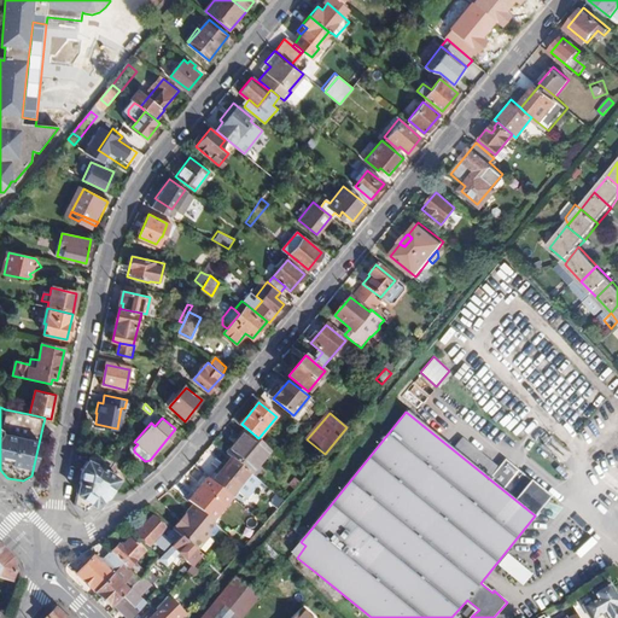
[(227,452),(252,473),(272,453),(242,433),(227,452)]
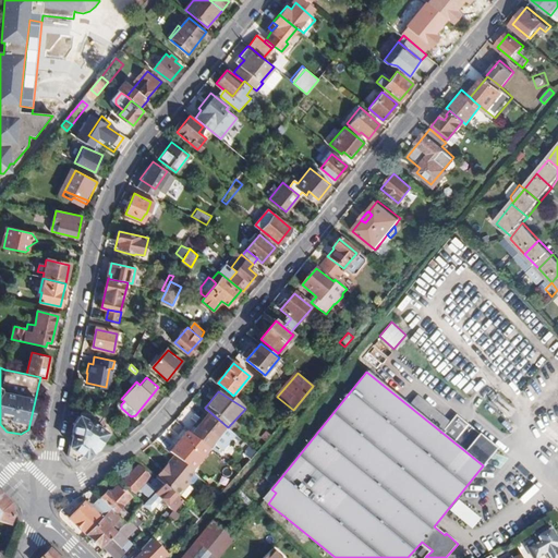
[(107,414),(83,410),(75,424),(68,456),(76,462),(97,448),(107,432),(111,435),(118,424),(107,414)]
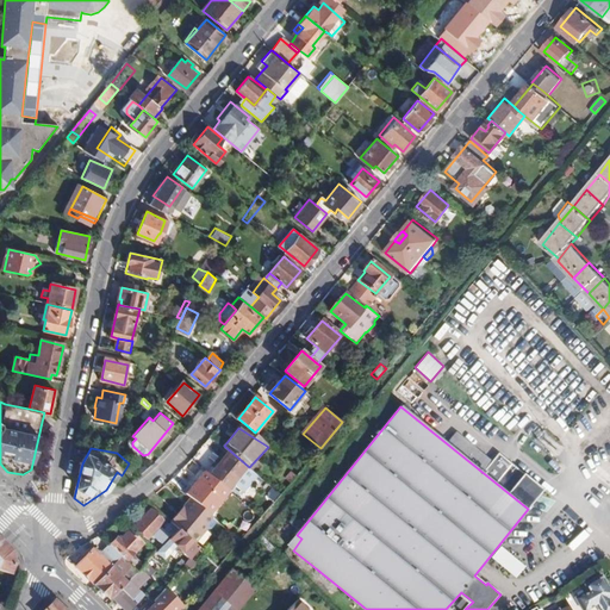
[(210,474),(228,490),(231,485),(246,468),(229,452),(210,474)]
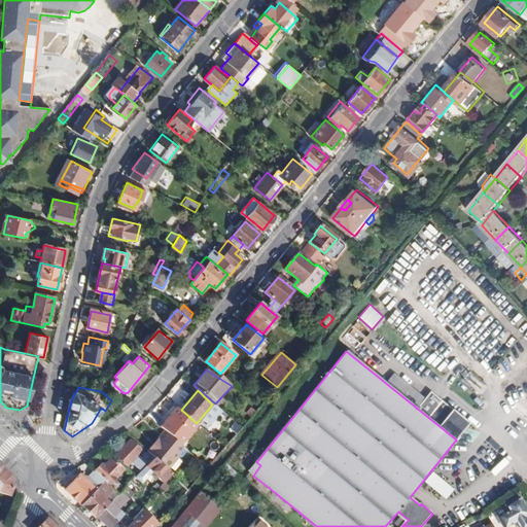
[(221,412),(212,405),(200,419),(210,427),(221,412)]
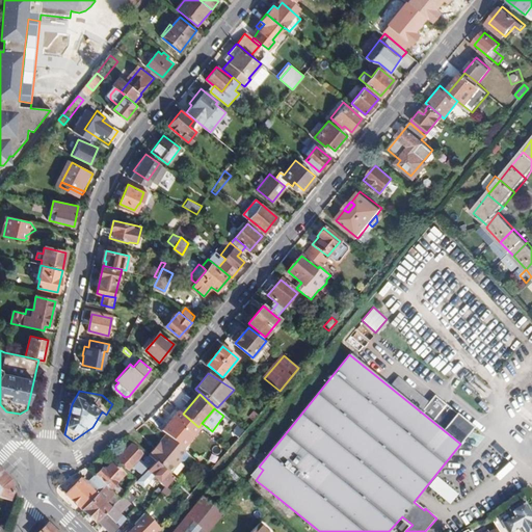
[(236,435),(239,437),(245,431),(238,426),(235,430),(236,435)]
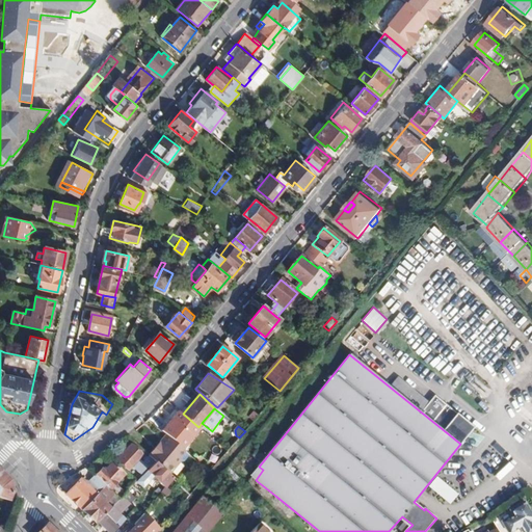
[(185,462),(190,456),(180,447),(169,437),(164,444),(161,442),(149,456),(155,462),(168,476),(180,462),(185,462)]
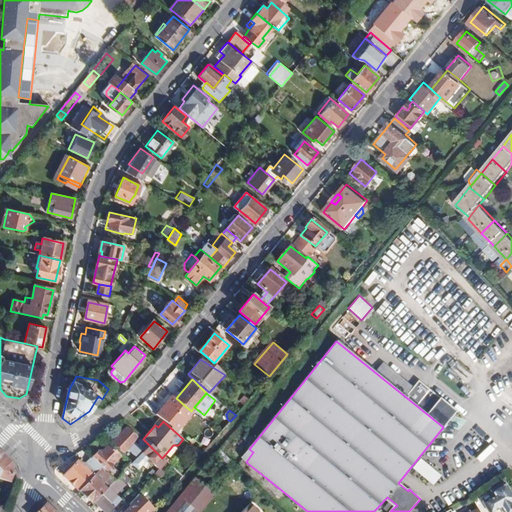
[(204,424),(199,431),(209,440),(215,433),(204,424)]
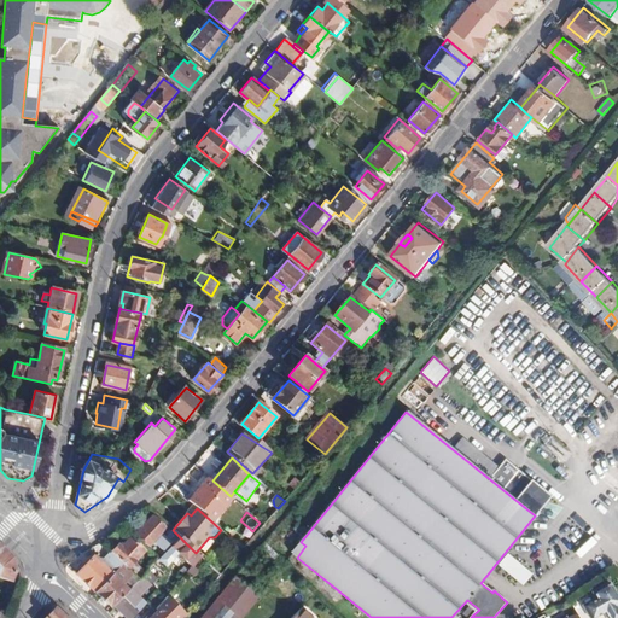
[(153,516),(136,532),(151,546),(155,541),(164,551),(173,542),(163,532),(167,529),(153,516)]
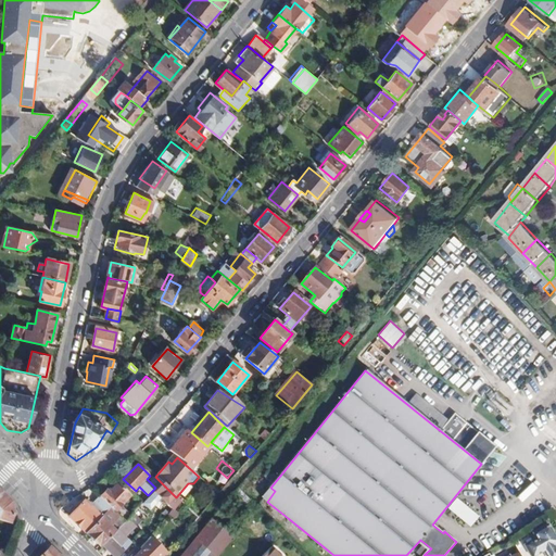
[(269,472),(266,477),(274,483),(277,479),(269,472)]
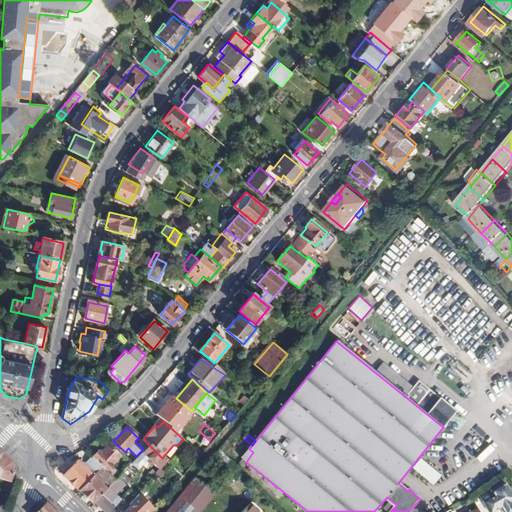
[(102,466),(105,470),(119,455),(108,445),(101,453),(98,451),(92,457),(102,466)]
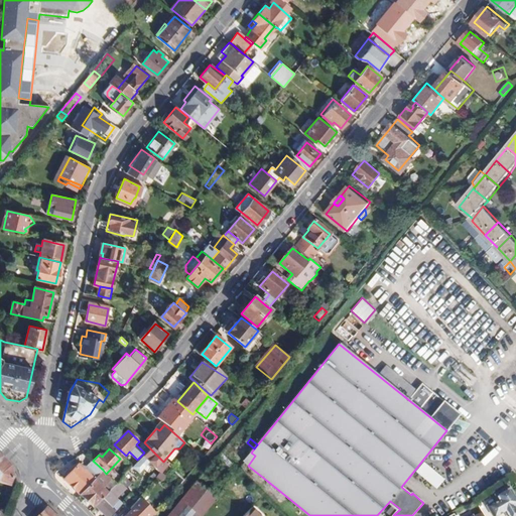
[(159,473),(166,464),(163,462),(150,448),(142,457),(159,473)]
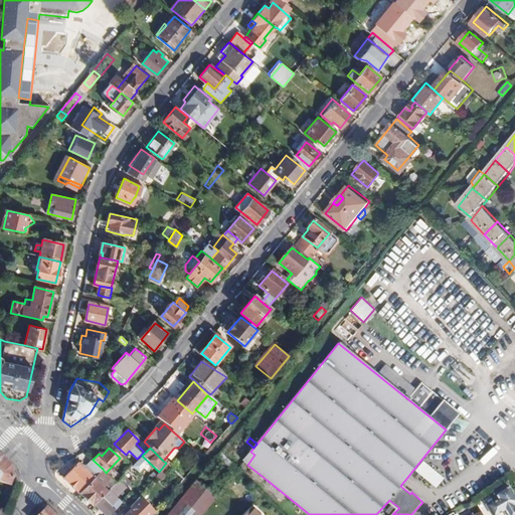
[(10,464),(0,455),(0,482),(10,486),(13,476),(10,464)]
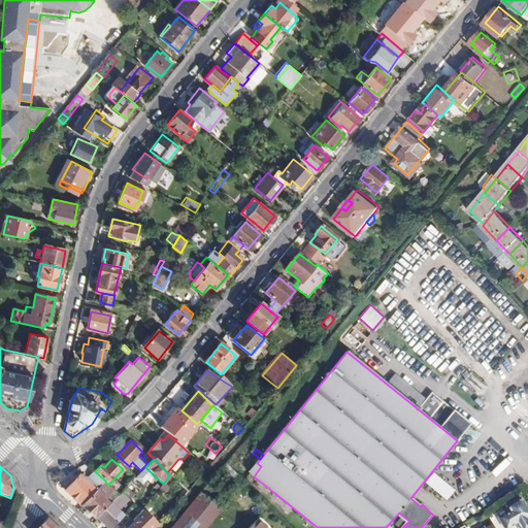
[(105,481),(95,471),(88,479),(99,488),(105,481)]
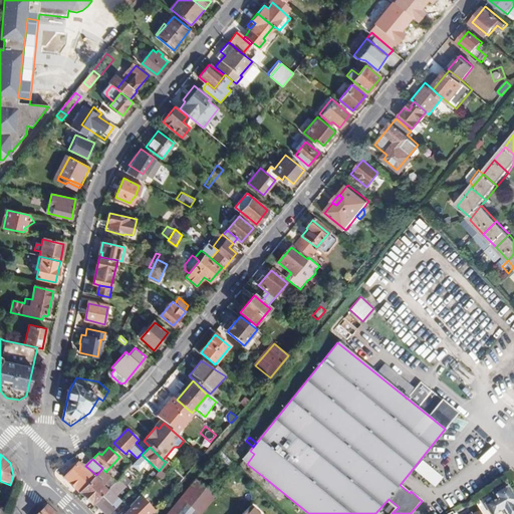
[(421,460),(413,470),(435,487),(443,477),(421,460)]
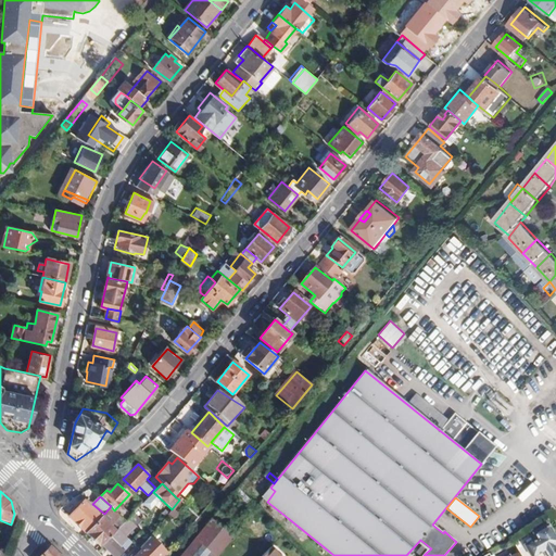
[(70,515),(87,532),(101,517),(87,503),(85,501),(70,515)]
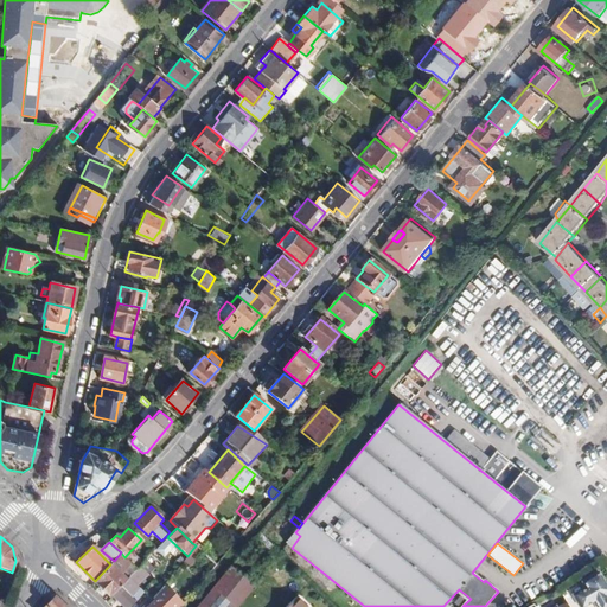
[(101,550),(97,547),(95,549),(110,564),(114,561),(101,550)]
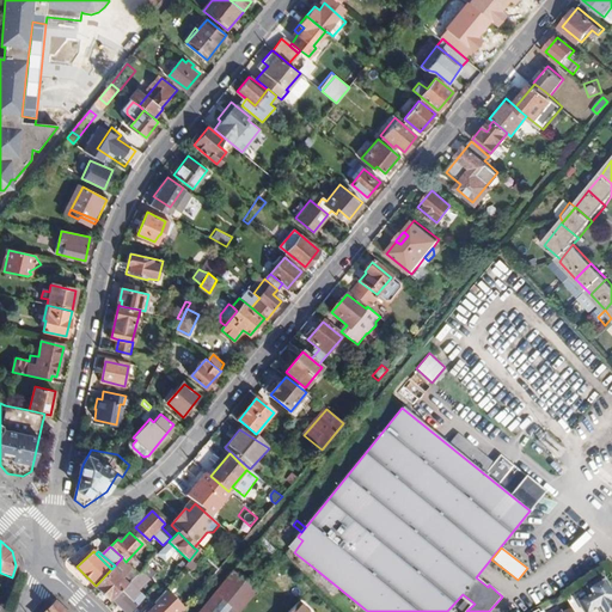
[(111,601),(112,600),(138,574),(126,562),(122,557),(115,565),(111,569),(96,586),(111,601)]
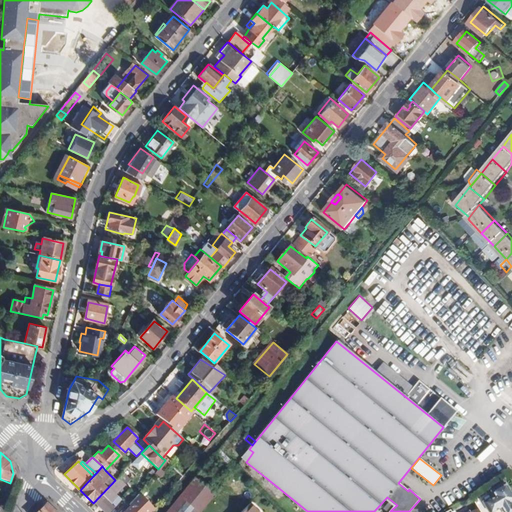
[(244,472),(238,468),(231,476),(236,480),(244,472)]
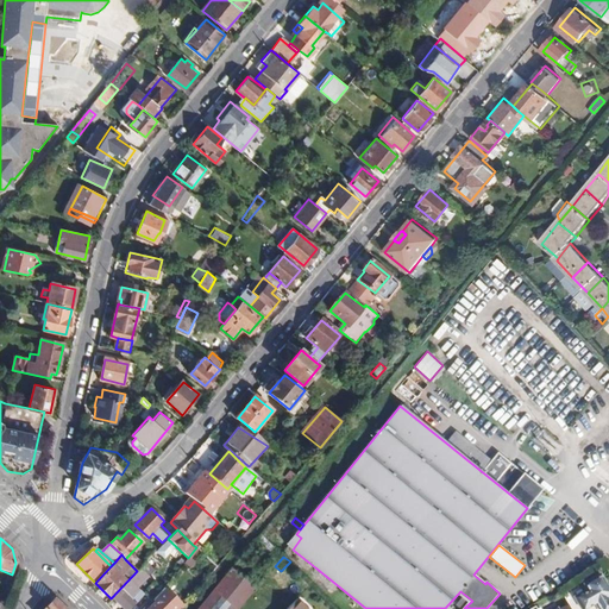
[(112,597),(125,608),(130,608),(148,591),(137,581),(148,569),(144,564),(137,571),(112,597)]
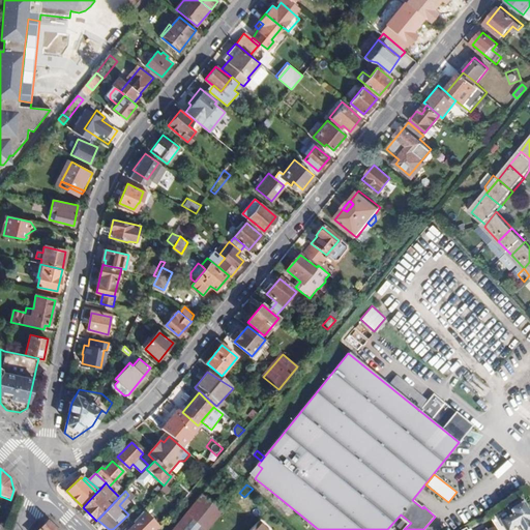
[(205,529),(222,511),(214,505),(202,495),(172,529),(205,529)]
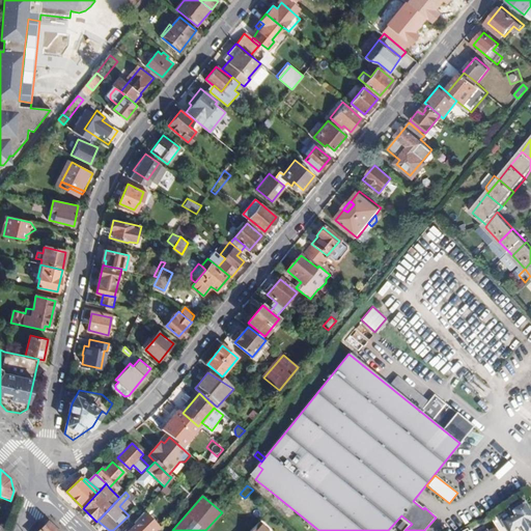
[(220,499),(215,506),(222,512),(228,505),(220,499)]
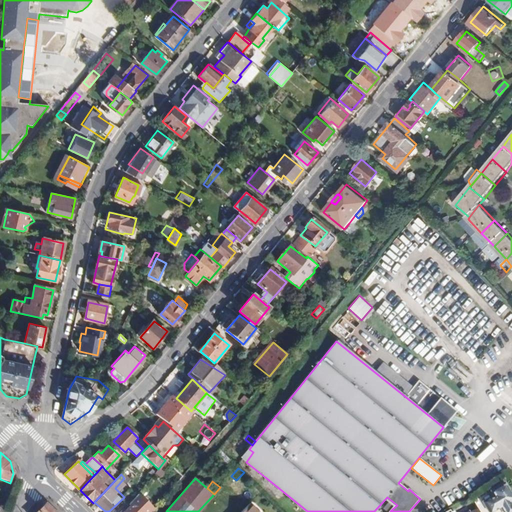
[(494,497),(483,504),(487,511),(493,511),(500,508),(502,511),(511,511),(511,497),(505,485),(492,493),(494,497)]
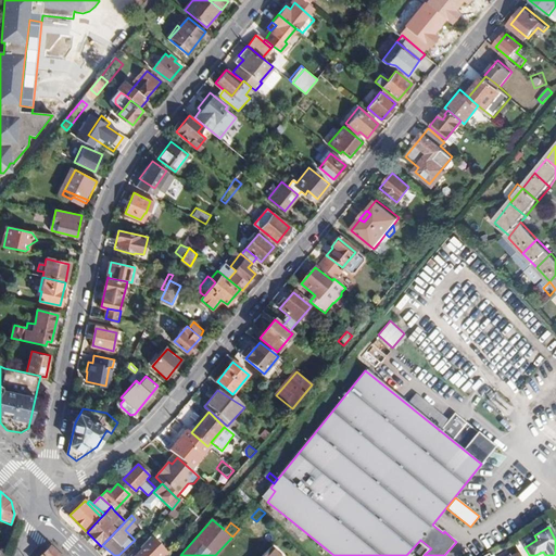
[(141,547),(134,555),(166,555),(168,554),(149,535),(139,545),(141,547)]
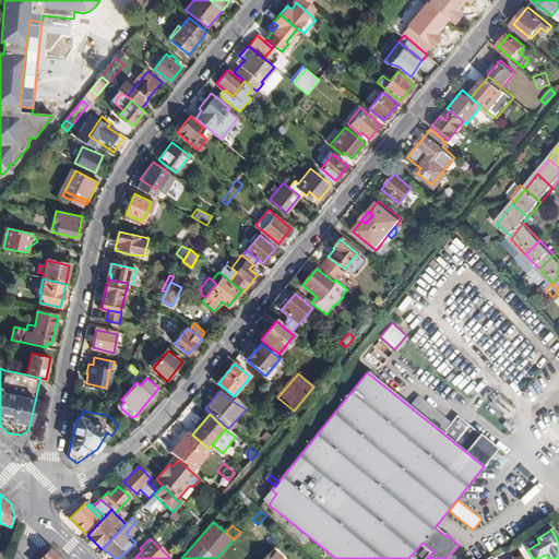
[(134,558),(142,550),(140,548),(129,558),(134,558)]
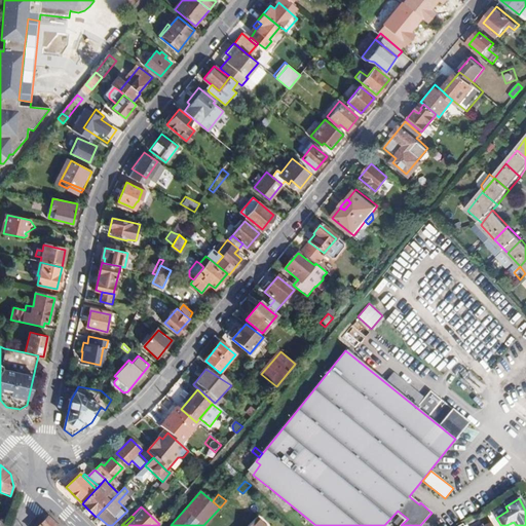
[(492,525),(486,516),(471,525),(492,525)]
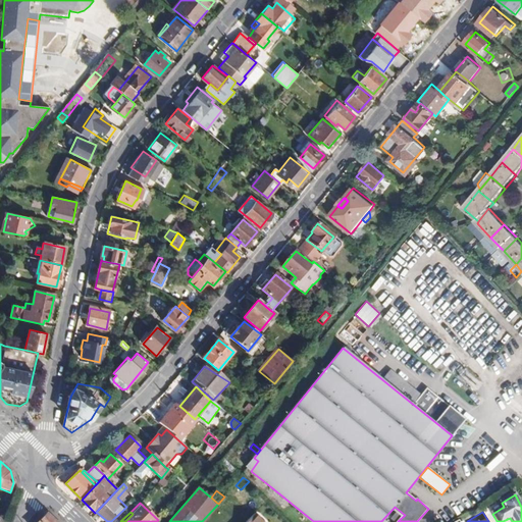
[(56,521),(47,513),(38,521),(56,521)]
